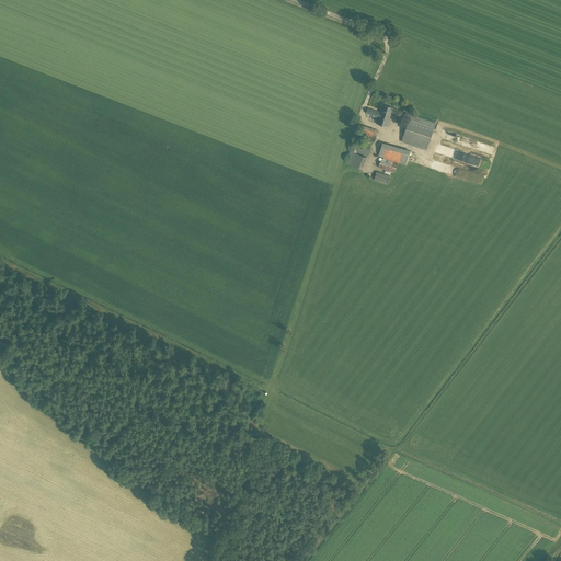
[(380,112),(367,107),(366,113),(378,117),(376,123),(388,126),(390,117),(389,117),(391,112),(396,113),(397,110),(382,104),(380,112)]
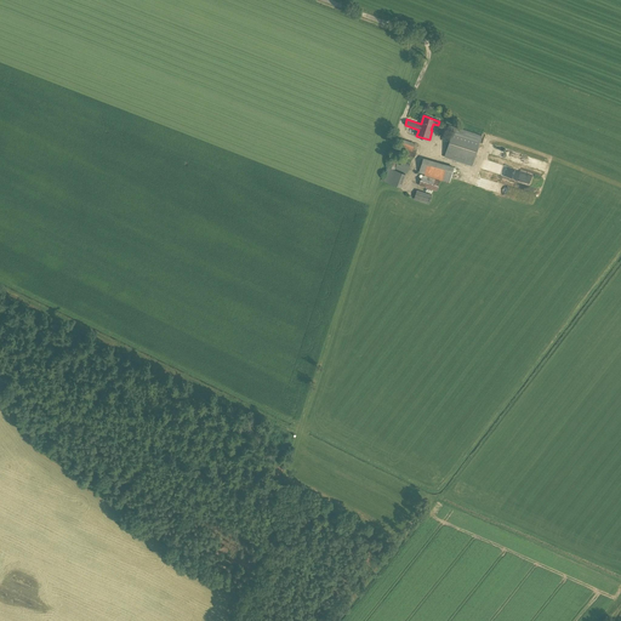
[(448,129),(453,130),(444,157),(472,166),(482,136),(454,126),(449,125),(448,129)]
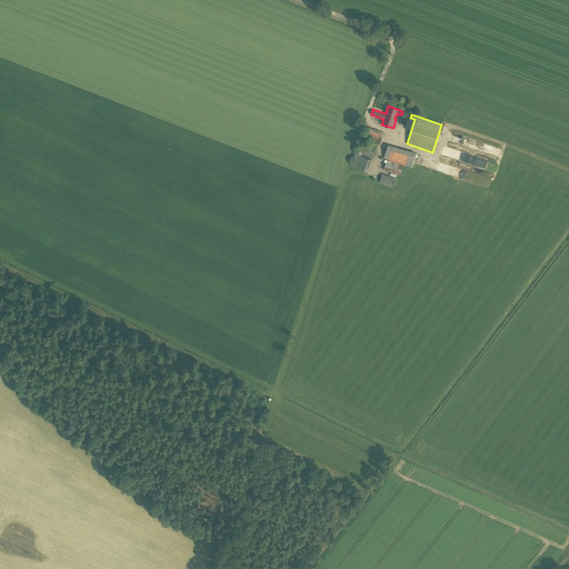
[(383,132),(366,127),(361,138),(379,145),(383,132)]
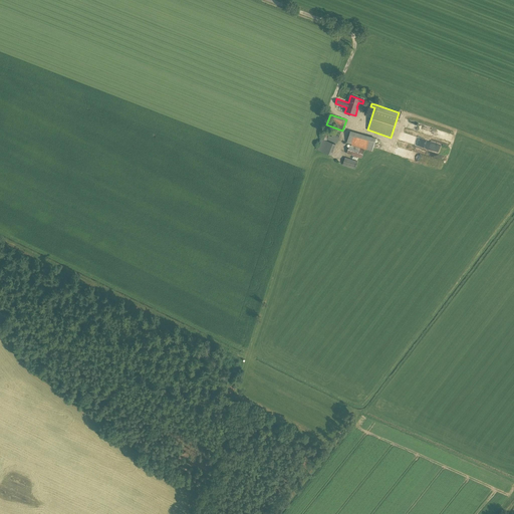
[(327,135),(330,126),(325,125),(317,150),(331,155),(335,145),(326,141),(326,140),(336,144),(339,137),(332,135),(331,137),(328,136),(327,135)]
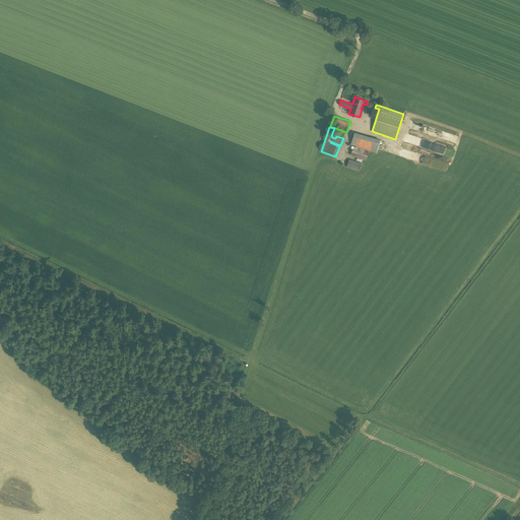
[(350,144),(376,151),(379,140),(375,138),(354,132),(350,144)]
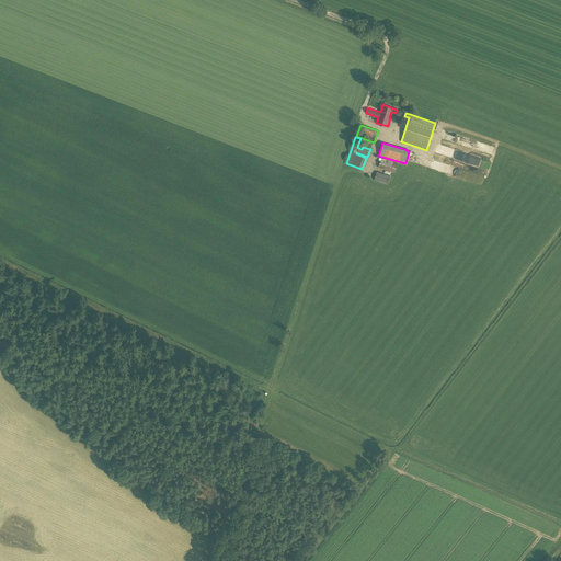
[(398,163),(381,158),(378,168),(395,172),(398,163)]
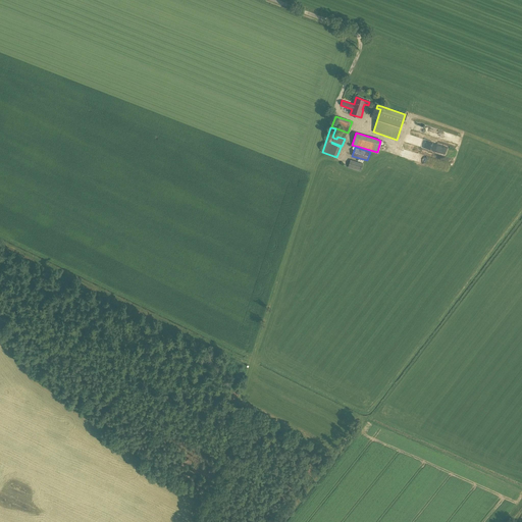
[(348,167),(361,171),(363,163),(350,159),(348,167)]
